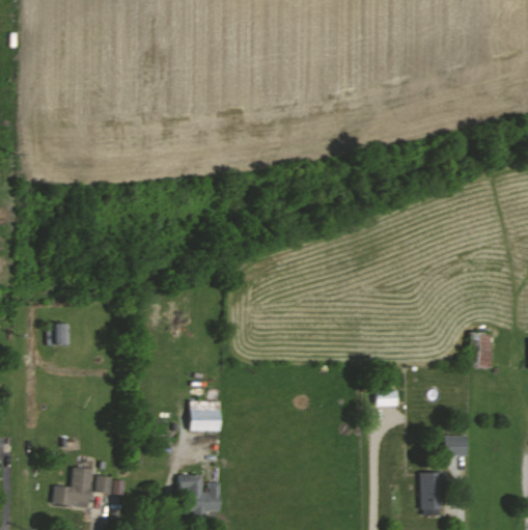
[(494,333),(470,332),(469,367),(493,368),(494,333)]
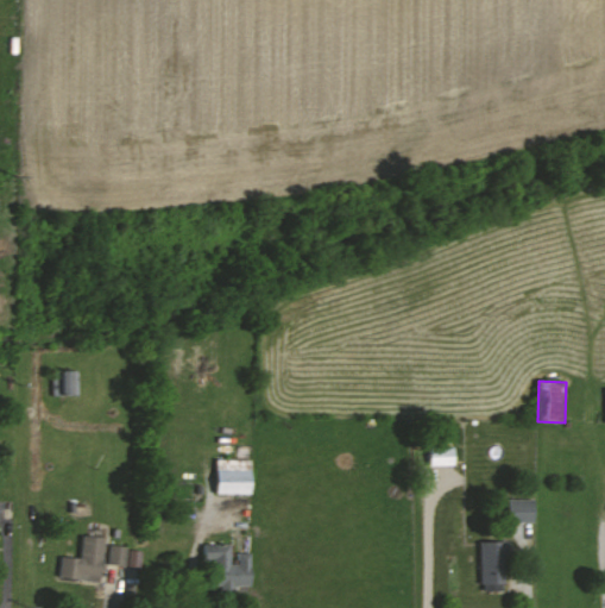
[(455,467),(455,449),(430,449),(432,467),(455,467)]
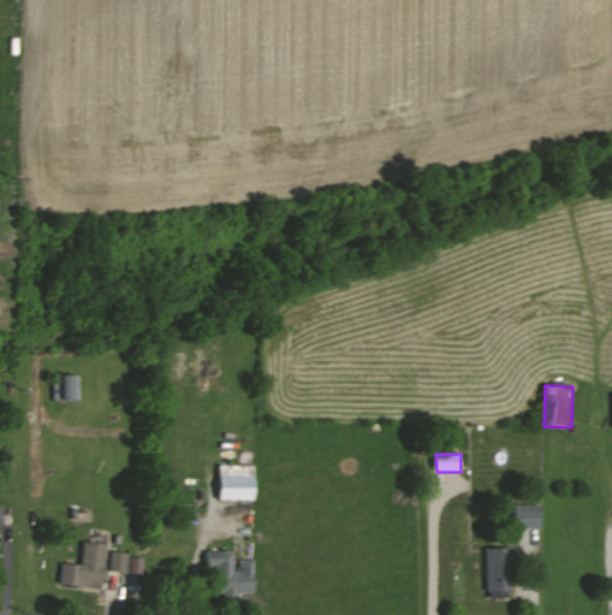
[(220,501),(255,501),(256,466),(221,466),(220,501)]
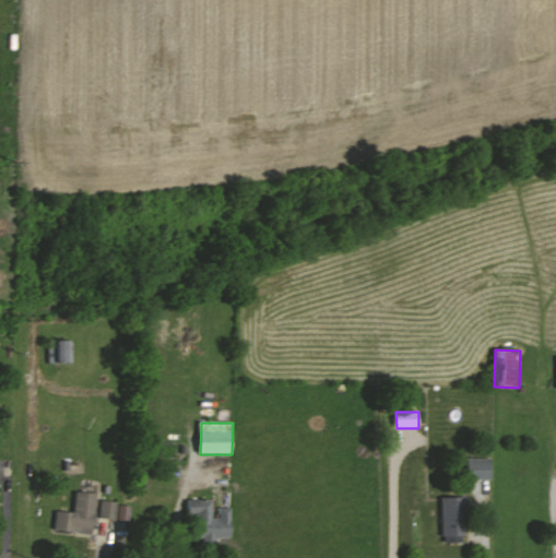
[(469,479),(493,479),(493,459),(469,459),(469,479)]
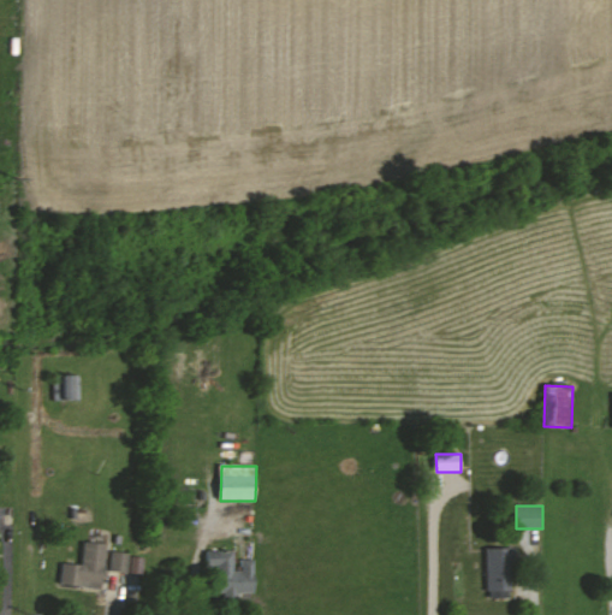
[(83,566),(64,565),(61,585),(104,590),(108,545),(85,542),(83,566)]
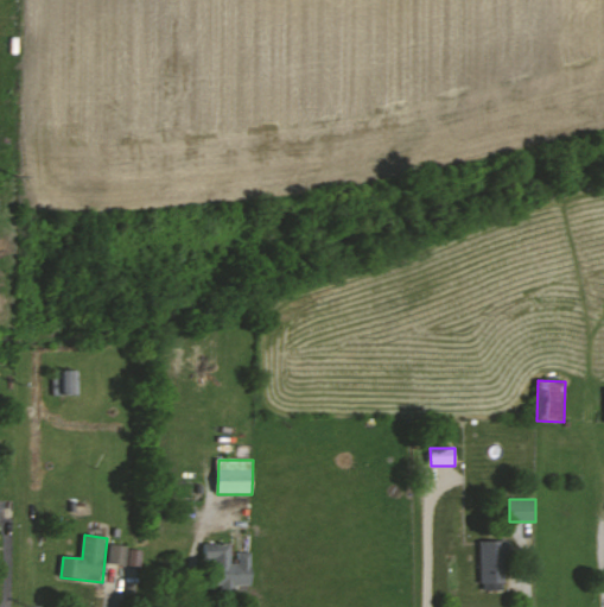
[(483,592),(507,590),(504,542),(481,543),(483,592)]
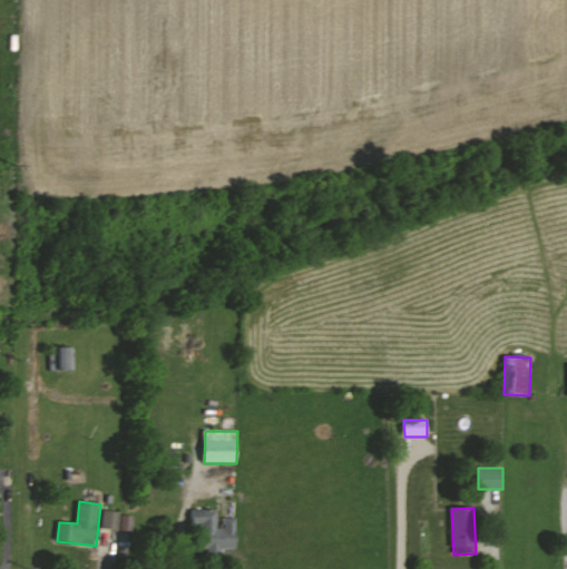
[(104,529),(119,531),(121,512),(106,510),(104,529)]
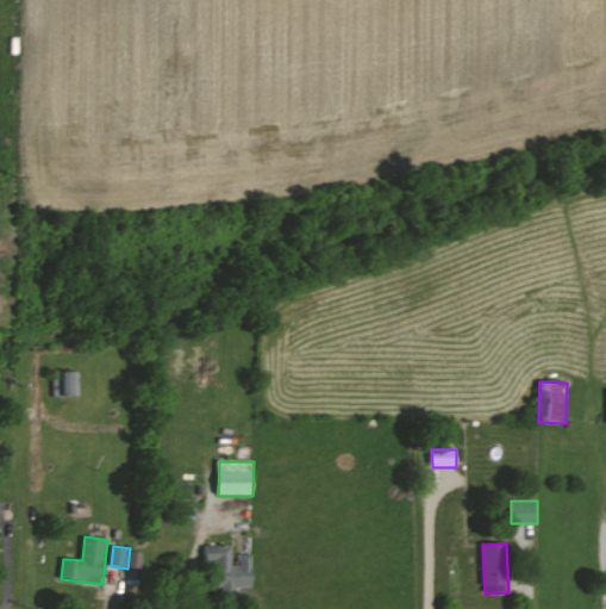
[(252,555),(239,555),(241,566),(233,566),(233,546),(212,546),(213,591),(254,590),(252,555)]
